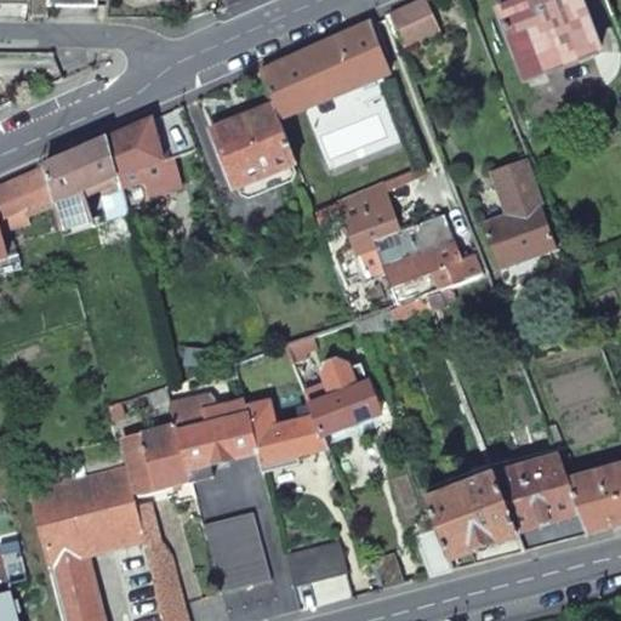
[(403,46),(439,30),(432,15),(425,0),(422,0),(389,15),(403,46)]
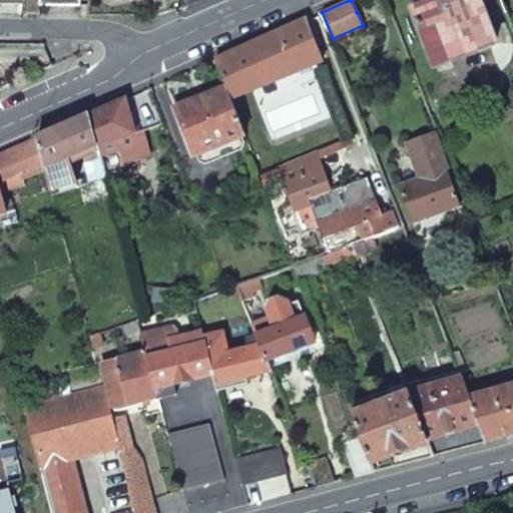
[(434,0),(411,9),(431,60),(473,44),(476,50),(496,42),(478,0),(468,0),(454,6),(451,0),(434,0)]
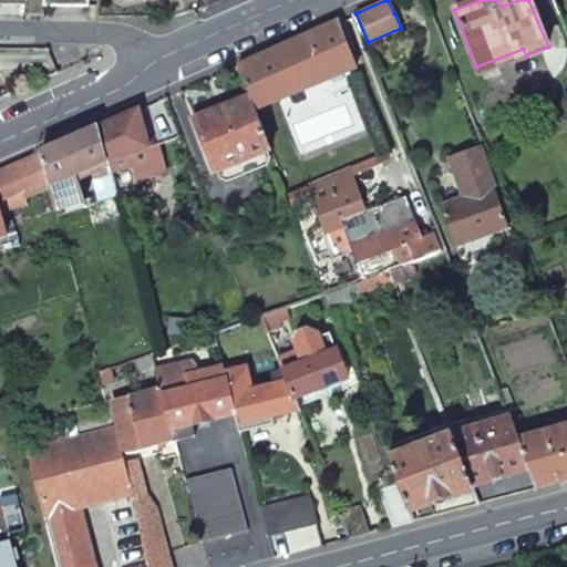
[(288,44),(237,66),(249,96),(250,102),(310,78),(312,84),(358,66),(339,21),(288,44)]
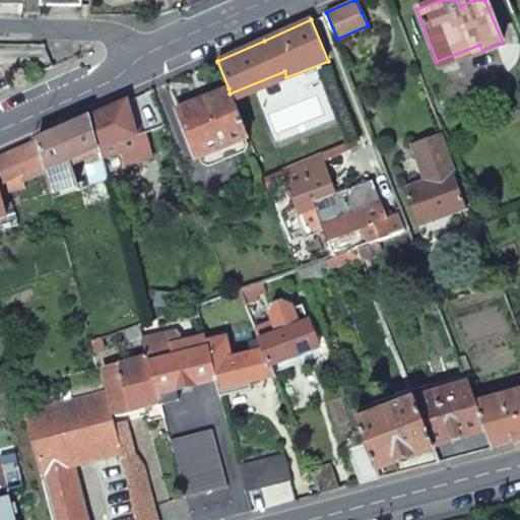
[(202,100),(176,111),(195,159),(248,137),(230,93),(229,88),(202,100)]
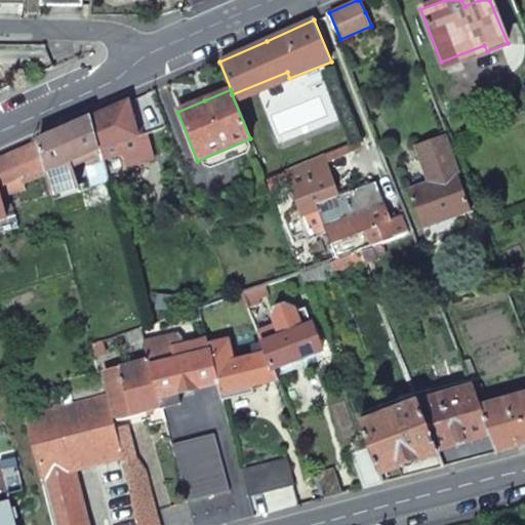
[(122,105),(92,119),(99,148),(99,149),(102,157),(102,159),(123,154),(126,166),(153,160),(146,135),(166,127),(152,91),(122,105)]
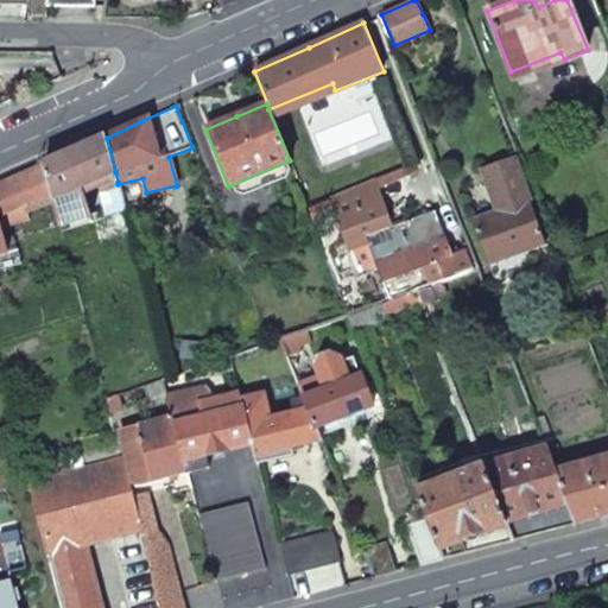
[(75,151),(44,165),(55,202),(61,225),(90,211),(80,187),(115,171),(107,138),(75,151)]
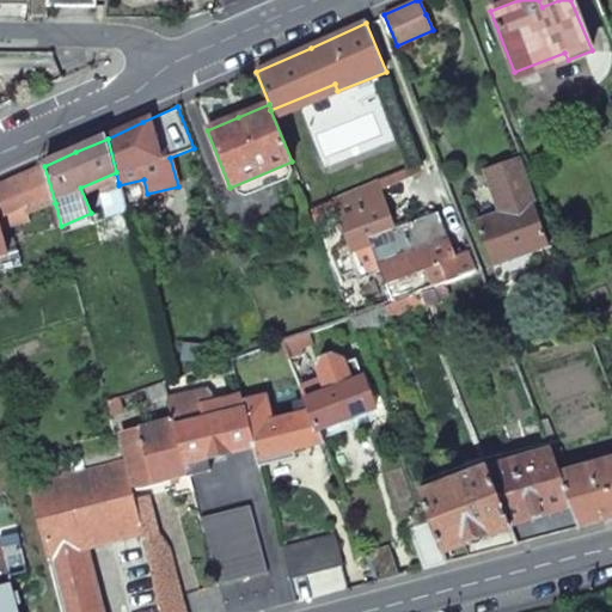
[(549,245),(532,202),(536,201),(520,159),(484,171),(499,213),(476,221),(493,267),(549,245)]
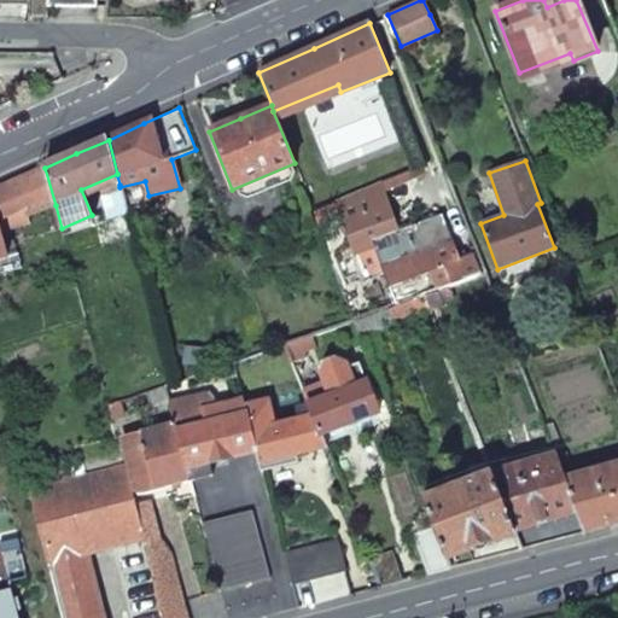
[(17,180),(0,187),(0,220),(24,210),(28,217),(56,205),(45,168),(17,180)]
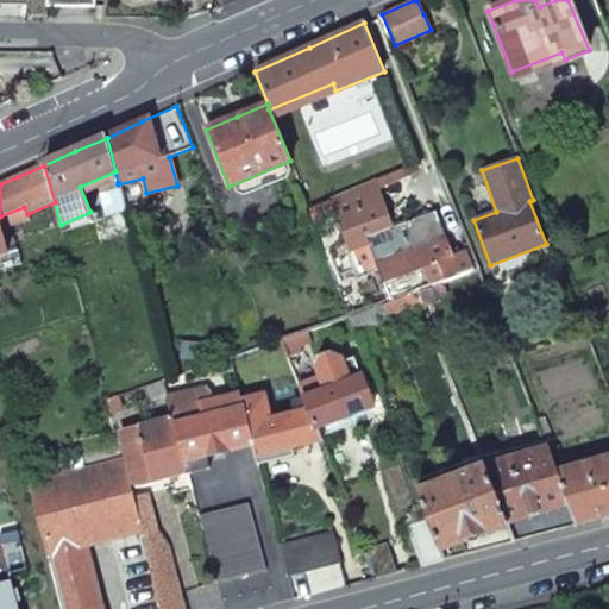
[(123,199),(146,193),(143,179),(118,184),(123,199)]
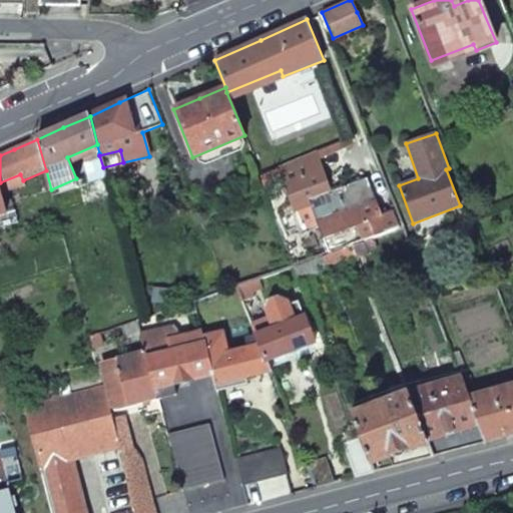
[(318,221),(325,238),(358,226),(363,240),(399,228),(392,211),(382,214),(367,179),(331,192),(323,171),(315,150),(277,166),(300,228),(318,221)]
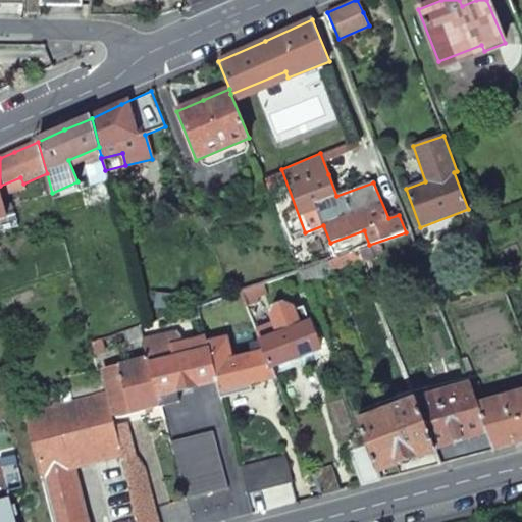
[(90,183),(106,175),(106,174),(105,170),(101,158),(101,156),(83,165),(90,183)]
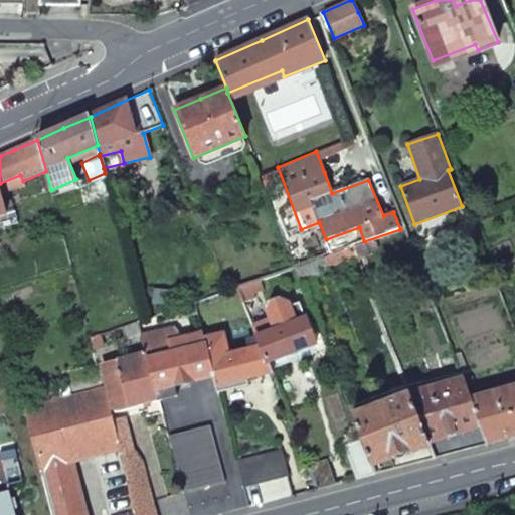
[(6,215),(0,216),(0,228),(15,225),(12,213),(6,215)]
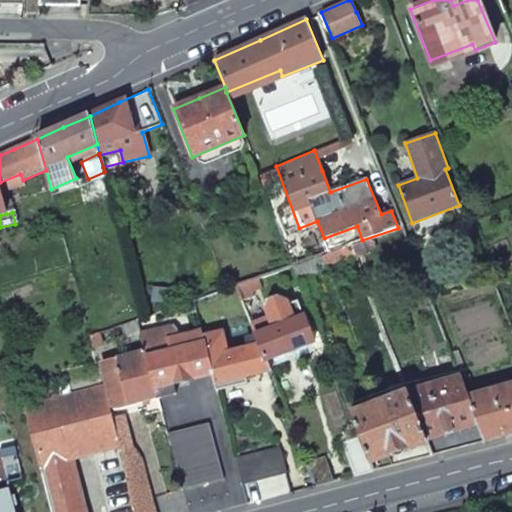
[(257,277),(235,285),(240,299),(252,295),(250,289),(260,285),(257,277)]
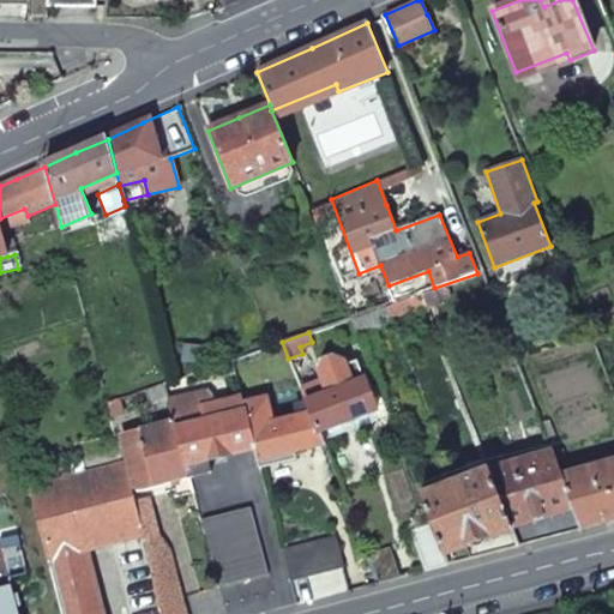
[(317,432),(375,409),(365,380),(363,380),(356,361),(344,366),(342,362),(333,357),(323,362),(319,371),(324,383),(301,391),(309,413),(317,432)]
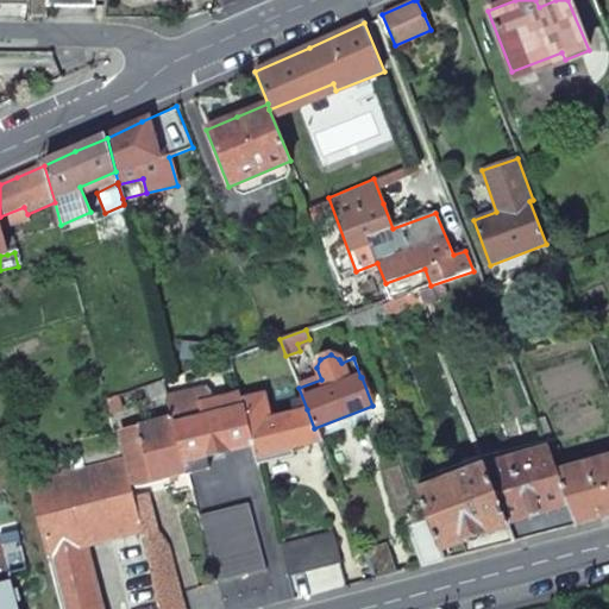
[(175,376),(163,380),(167,395),(173,419),(188,473),(208,468),(206,456),(253,446),(239,399),(239,391),(212,399),(209,391),(205,385),(182,393),(175,376)]
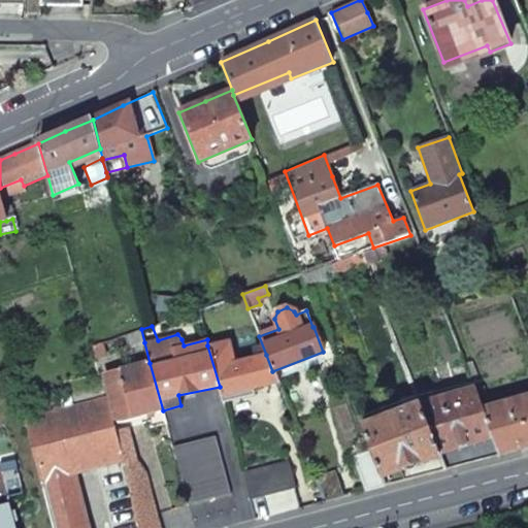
[(141,329),(125,335),(130,349),(144,342),(141,329)]
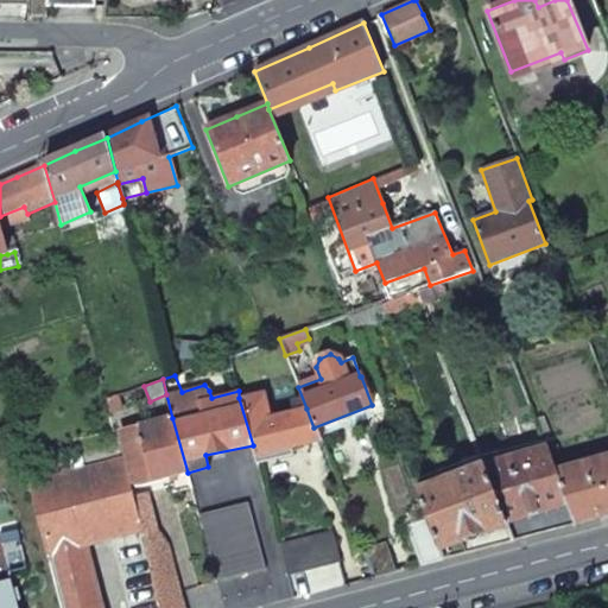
[(263,396),(239,398),(253,445),(255,456),(320,439),(314,428),(306,409),(271,419),(263,396)]
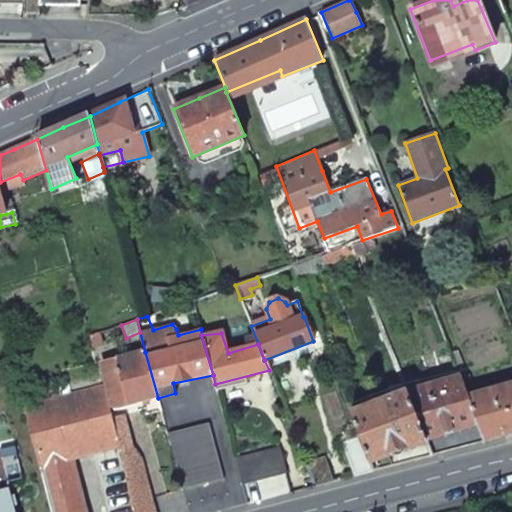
[(119,368),(104,372),(114,410),(158,398),(145,352),(117,360),(119,368)]
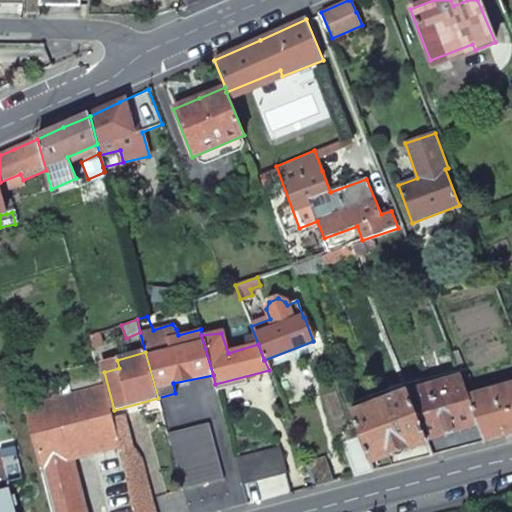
[(460,377),(407,392),(427,442),(432,455),(459,448),(485,441),(478,424),(468,398),(460,377)]
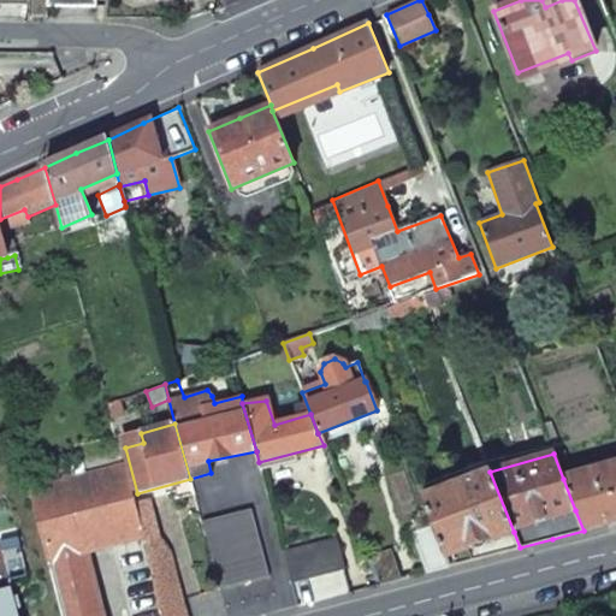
[(31,486),(29,486),(61,615),(104,615),(87,551),(142,535),(134,502),(123,462),(31,486)]
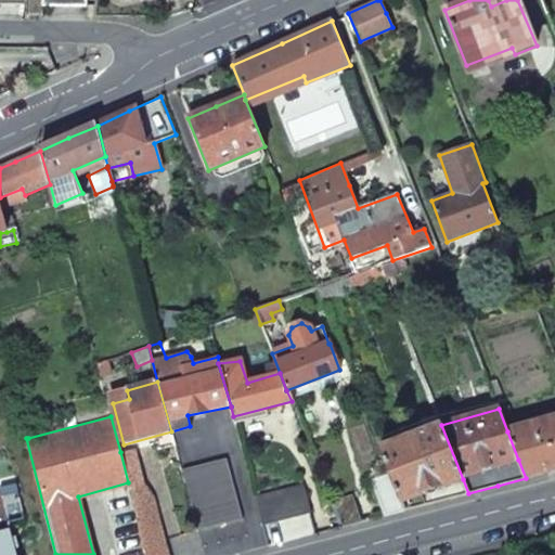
[(554,417),(507,431),(518,460),(526,478),(554,469),(554,417)]
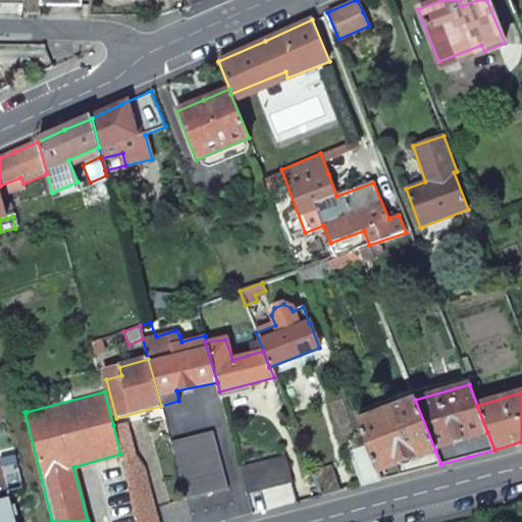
[(415,400),(358,422),(367,445),(378,472),(381,479),(411,471),(440,464),(435,451),(415,400)]
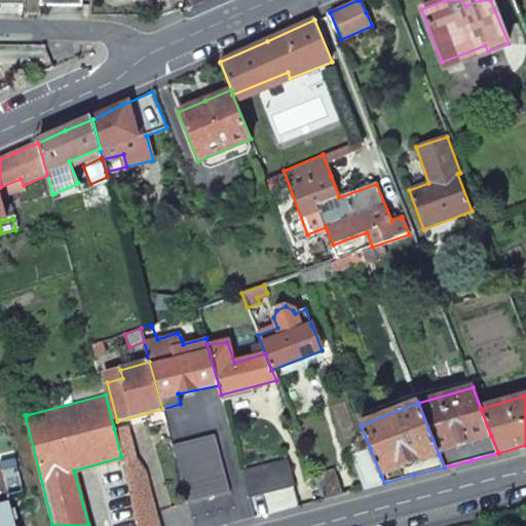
[(125,426),(114,428),(121,457),(139,525),(159,525),(146,474),(135,460),(125,426)]
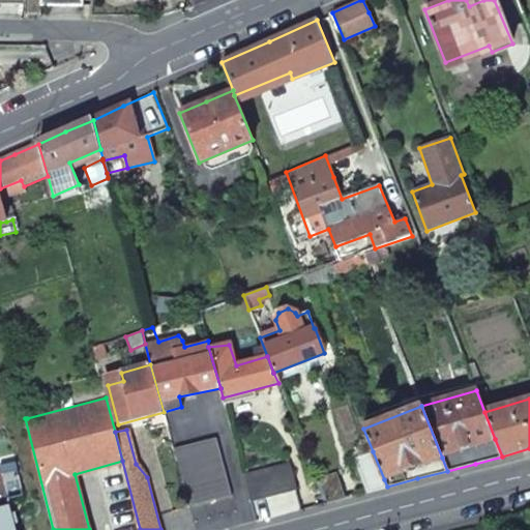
[(216,437),(173,448),(188,507),(210,501),(232,496),(216,437)]
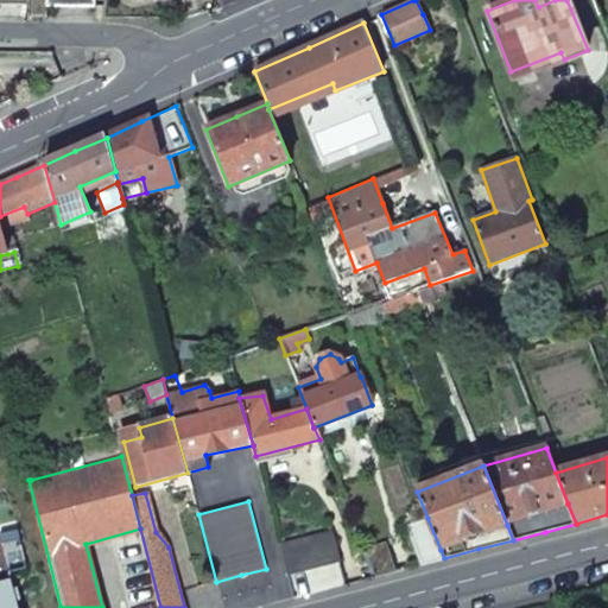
[(428,518),(405,526),(413,545),(420,564),(444,558),(441,550),(428,518)]
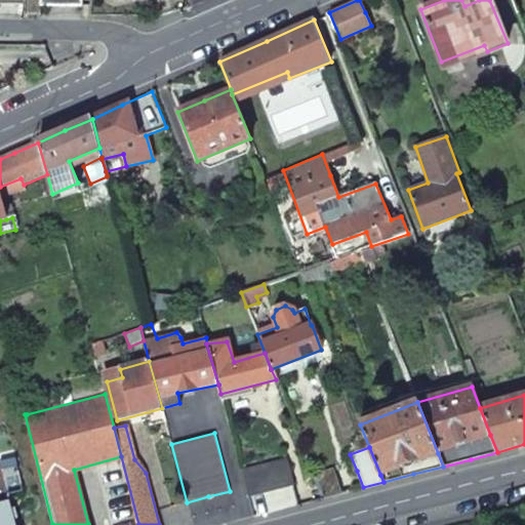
[(285,458),(242,471),(248,497),(271,491),(292,485),(285,458)]
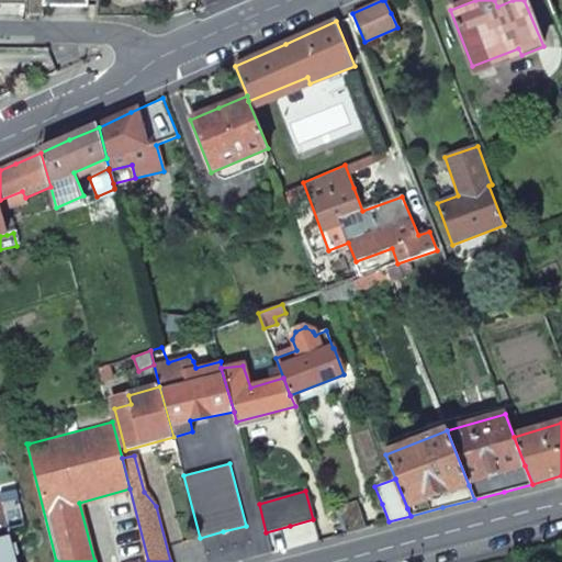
[(0,537),(0,561),(17,561),(10,535),(0,537)]
